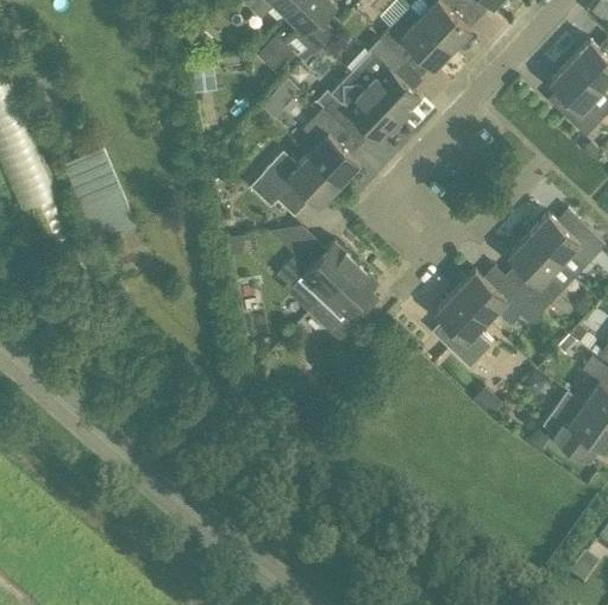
[(286,14),(299,0),(242,0),(262,18),(268,12),(277,21),(286,13),(286,14)]
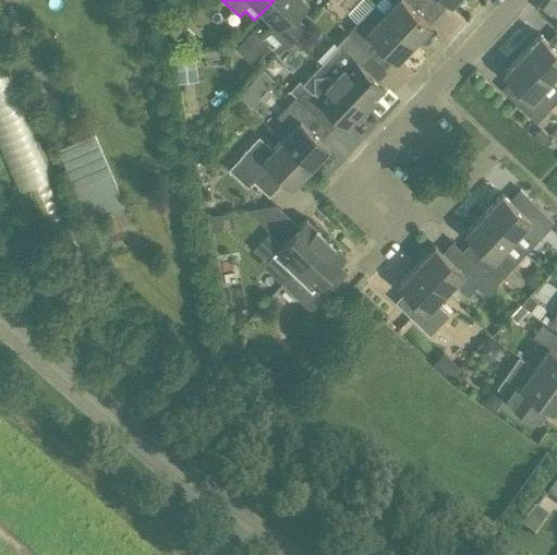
[(285,48),(292,39),(300,31),(312,19),(302,10),(309,2),(305,0),(274,0),(262,13),(271,22),(265,28),(261,24),(250,35),(250,45),(259,55),(268,46),(277,55),(283,47),(285,48)]
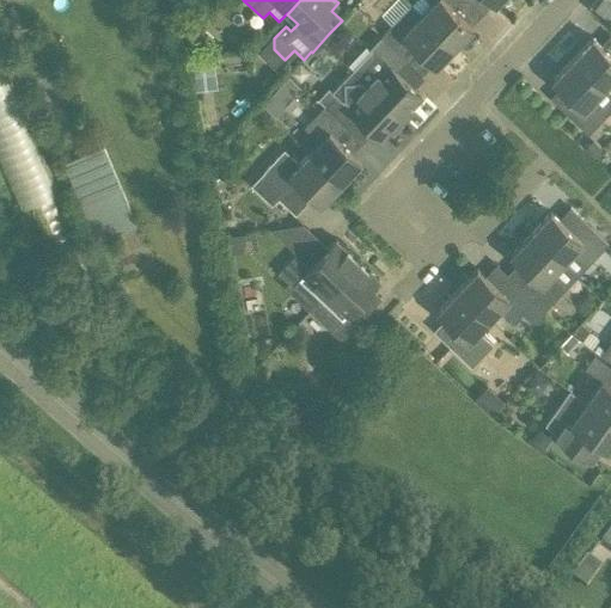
[(451,6),(456,0),(416,0),(410,7),(454,48),(474,28),(451,6)]
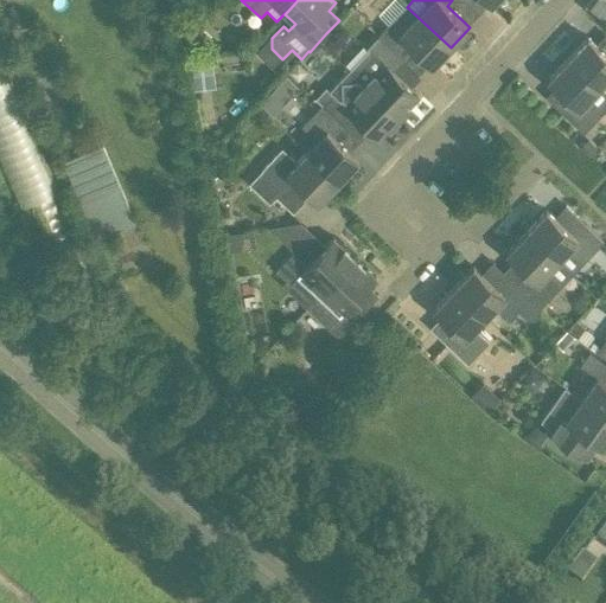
[(432,68),(451,47),(407,7),(377,38),(399,58),(409,45),(432,68)]
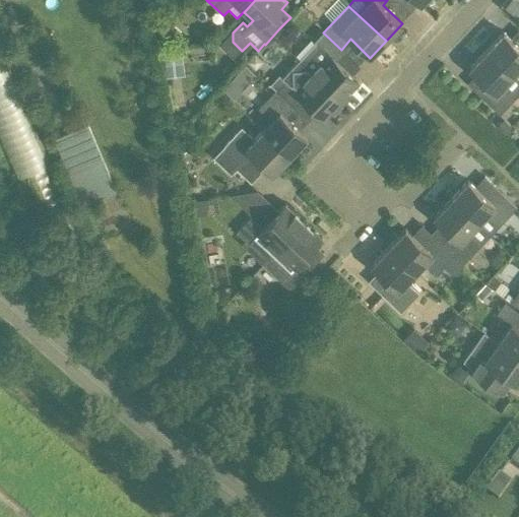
[(290,28),(302,38),(318,19),(307,10),(290,28)]
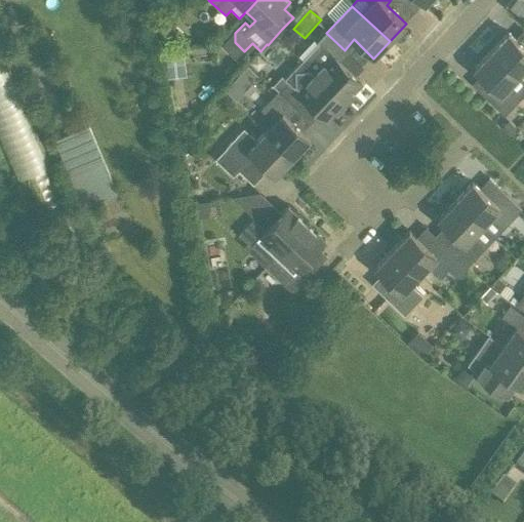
[(275,37),(282,44),(289,36),(282,29),(275,37)]
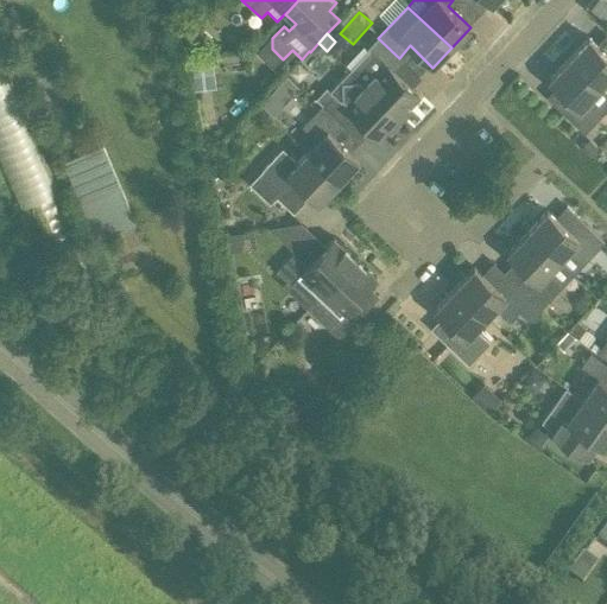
[(405,63),(399,58),(378,38),(367,50),(370,51),(349,72),(399,119),(421,97),(394,74),(405,63)]
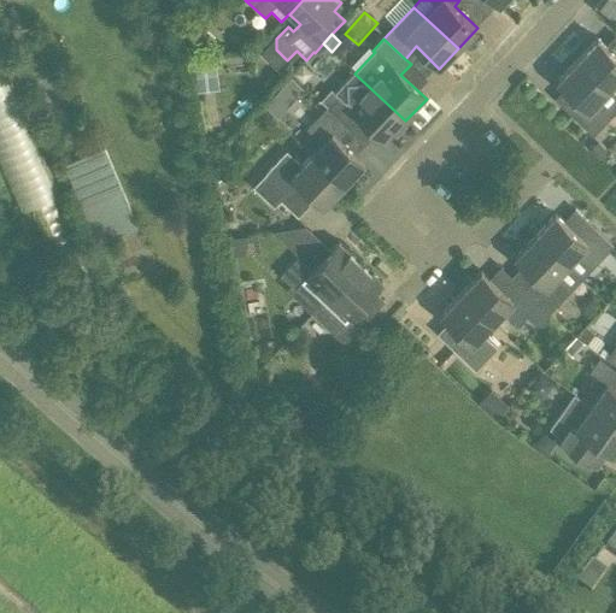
[(578,62),(615,98),(615,39),(606,47),(598,40),(578,62)]
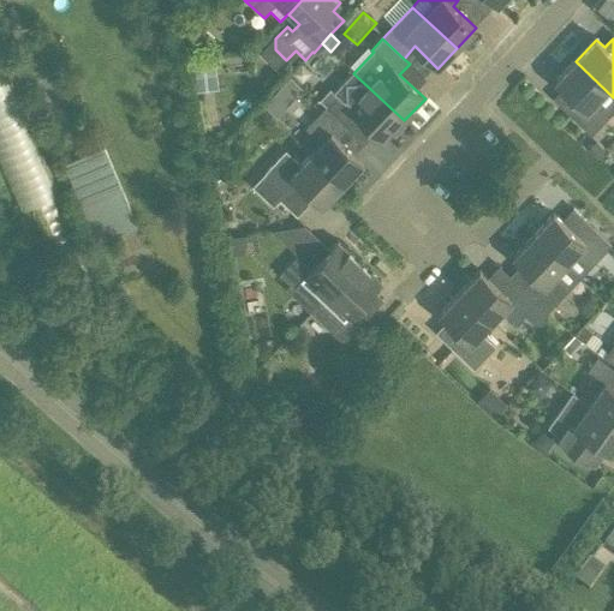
[(322,60),(331,52),(322,43),(314,53),(322,60)]
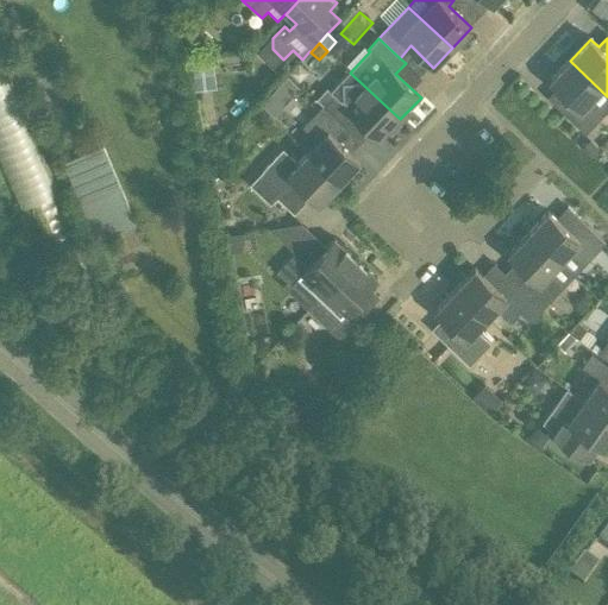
[(606,115),(607,114),(607,96),(570,61),(550,81),(558,89),(547,100),(587,136),(606,115)]
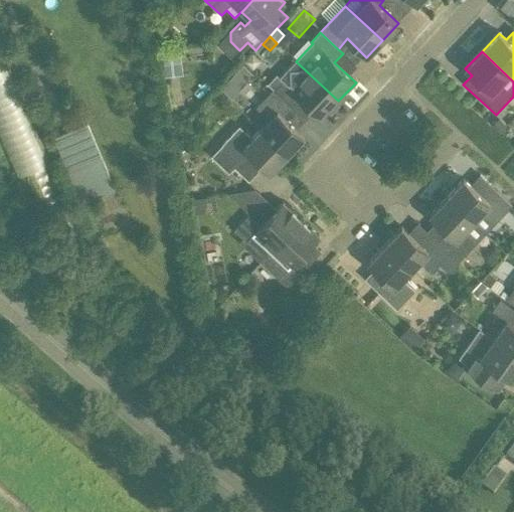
[(296,61),(280,78),(277,76),(269,86),(274,91),(273,92),(291,108),(300,99),(322,119),(338,101),(296,61)]
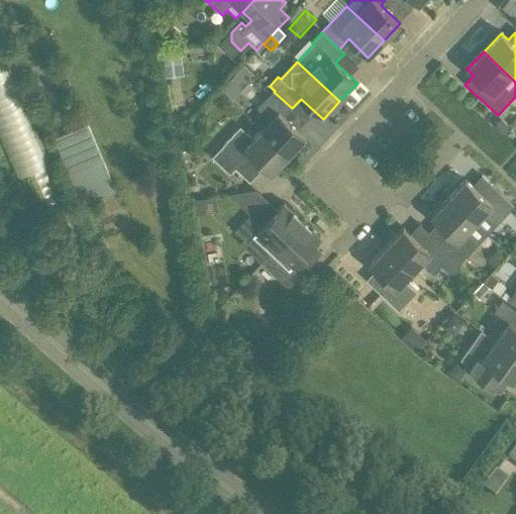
[(288,157),(305,137),(284,117),(292,108),(274,92),(258,109),(270,121),(261,131),(288,157)]
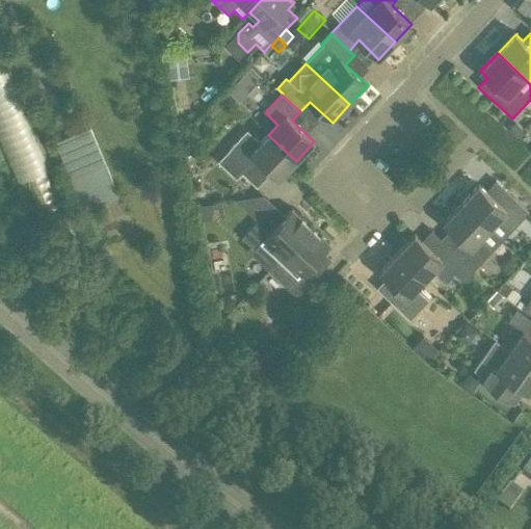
[(90,129),(56,143),(84,211),(118,196),(90,129)]
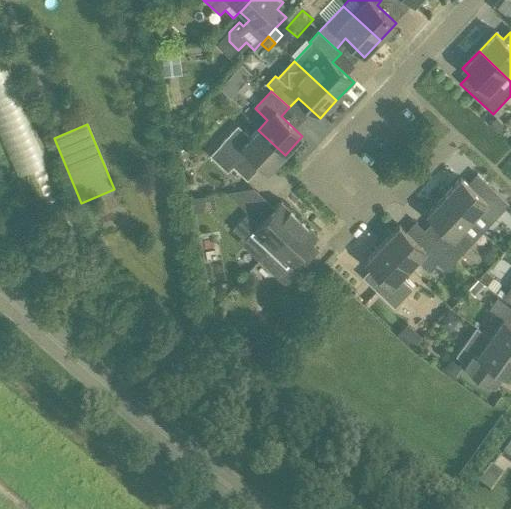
[(269,172),(285,155),(258,130),(250,138),(238,127),(221,145),(237,160),(246,151),(269,172)]
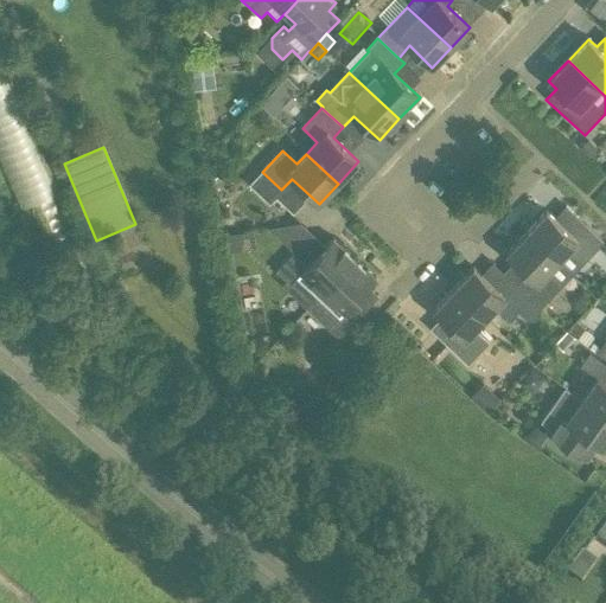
[(582,223),(571,235),(547,212),(527,233),(569,273),(580,262),(584,265),(604,243),(582,223)]
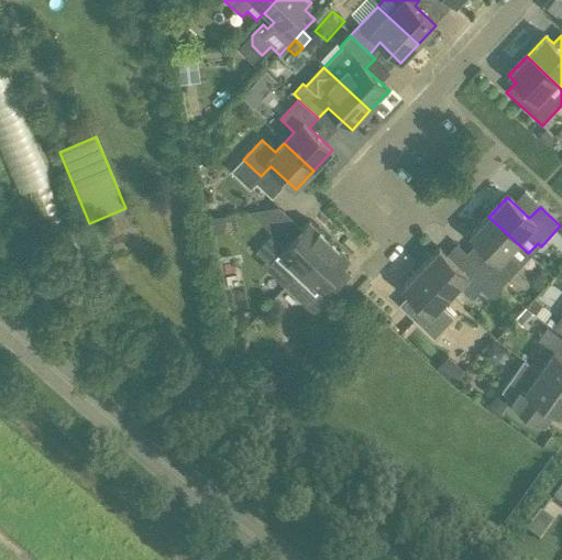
[(528,253),(488,217),(471,235),(493,256),(482,268),(493,278),(502,287),(521,267),(518,264),(528,253)]
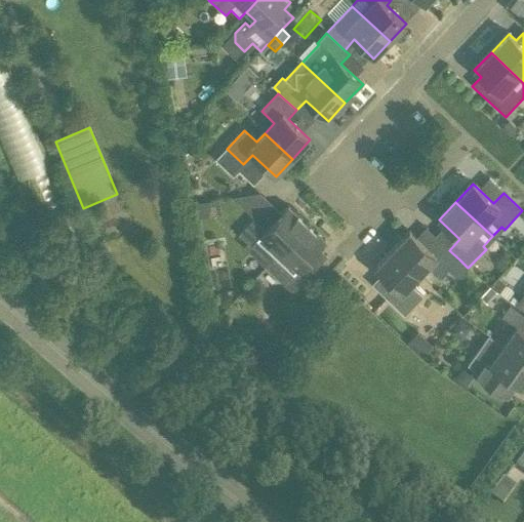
[(197,205),(199,219),(206,218),(204,204),(197,205)]
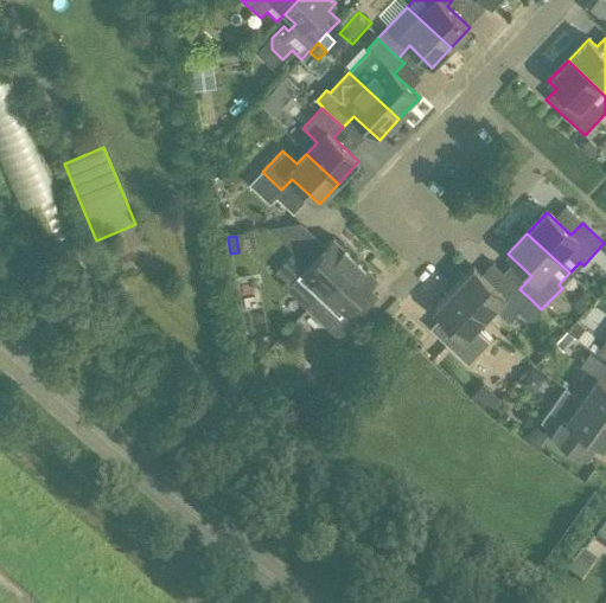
[(355,261),(355,260),(333,239),(310,265),(295,252),(276,273),(287,282),(282,287),(307,310),(323,295),(332,284),(345,271),(355,261)]
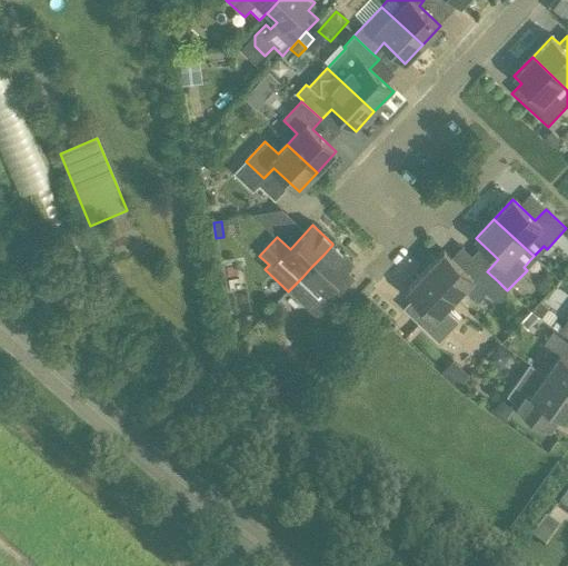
[(558,276),(567,285),(567,234),(537,269),(552,283),(558,276)]
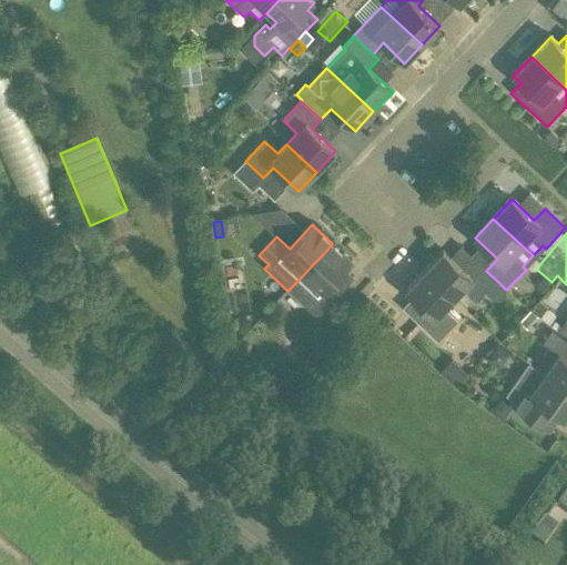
[(352,262),(332,243),(332,244),(323,254),(311,266),(302,276),(287,291),(317,319),(340,295),(330,286),(352,262)]
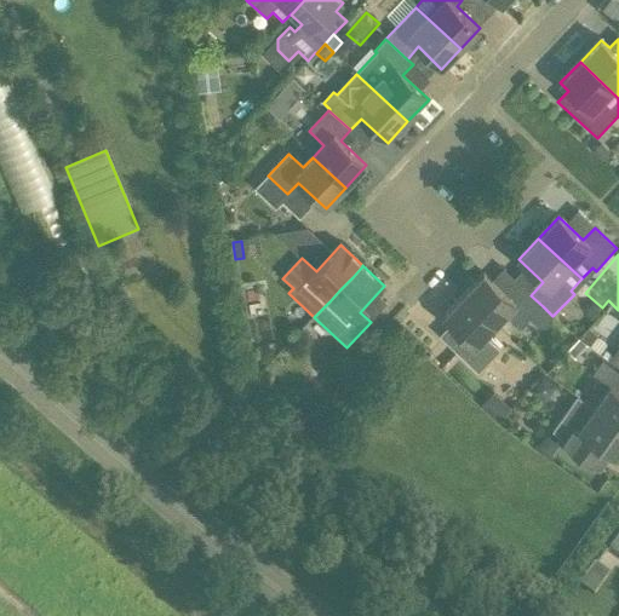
[(543,306),(531,295),(520,285),(509,298),(485,274),(463,297),(496,327),(505,315),(521,329),(543,306)]
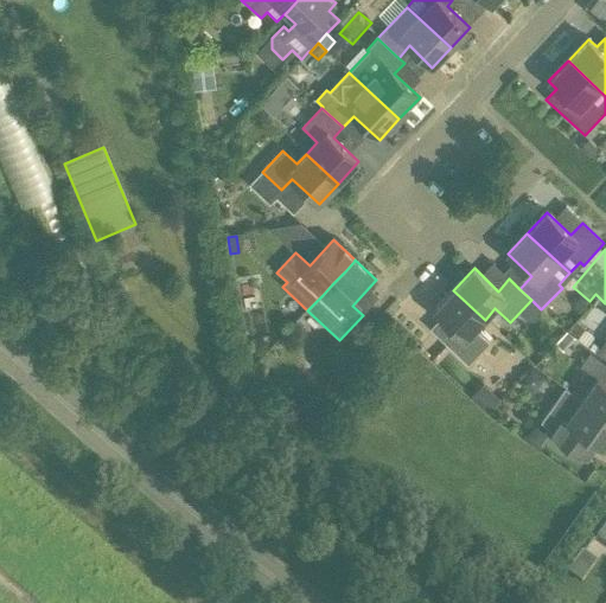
[(476,329),(485,320),(453,290),(434,310),(442,318),(431,331),(469,366),(490,344),(476,329)]
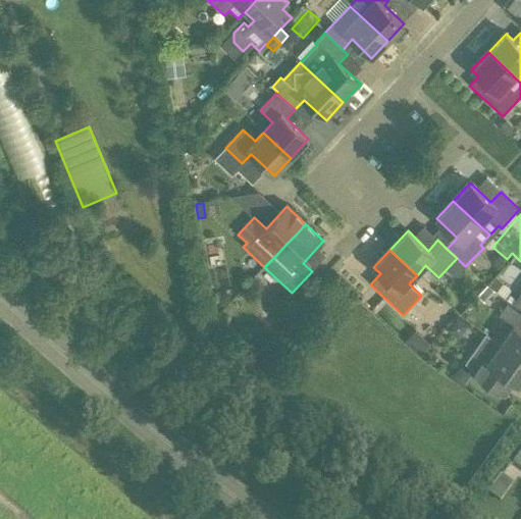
[(485,304),(495,294),(487,288),(478,298),(485,304)]
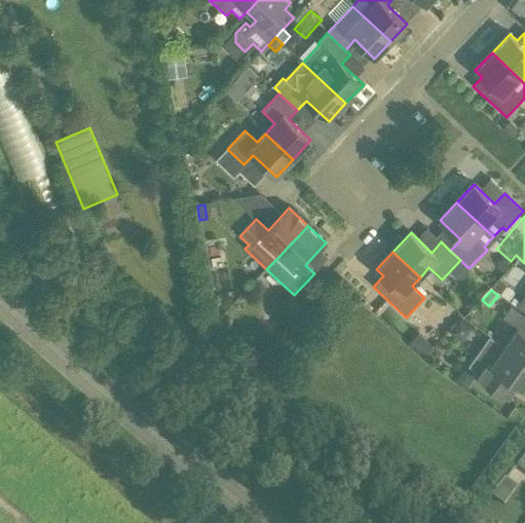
[(504,348),(524,362),(524,316),(511,307),(502,319),(509,323),(503,329),(503,333),(511,338),(504,347),(504,348)]
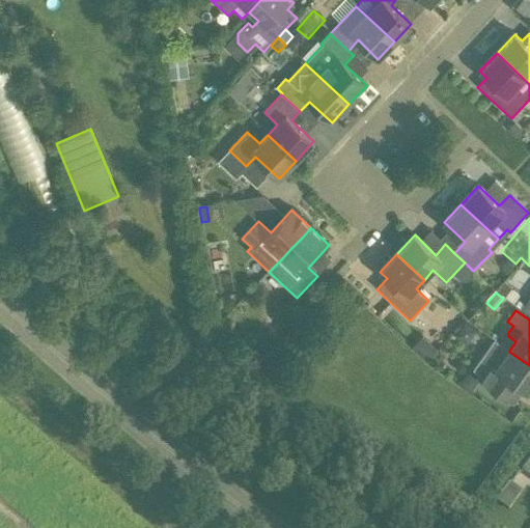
[(529,365),(509,352),(509,351),(495,340),(473,370),(504,393),(512,382),(528,393),(529,391),(529,365)]
